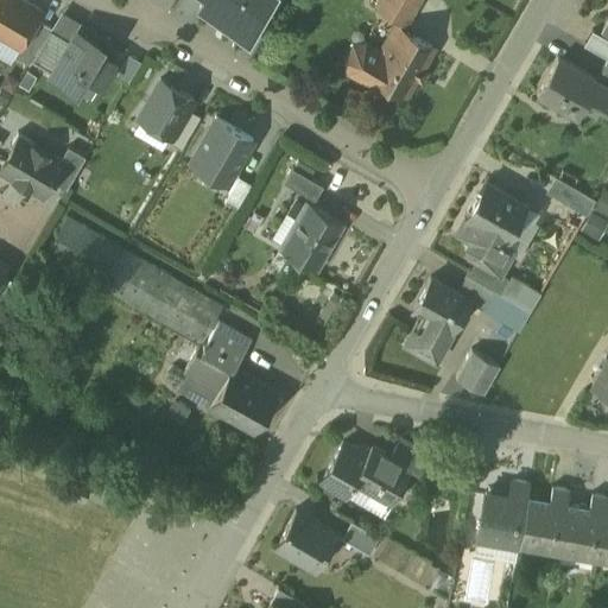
[(42,10),(24,0),(0,0),(0,33),(20,46),(37,19),(42,10)]
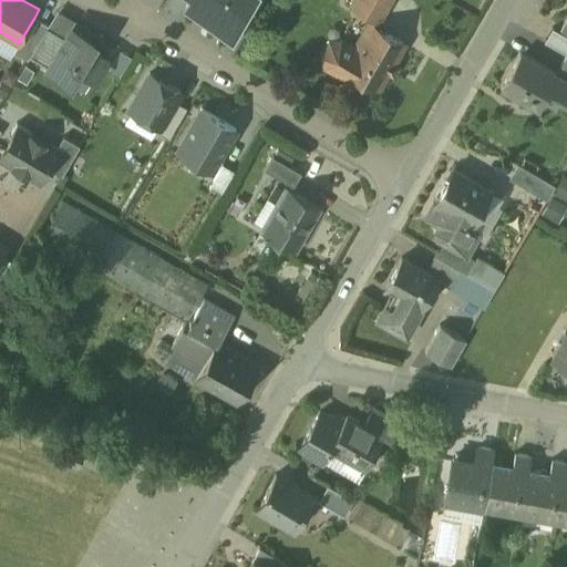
[(250,0),(192,0),(187,8),(232,33),(250,0)]
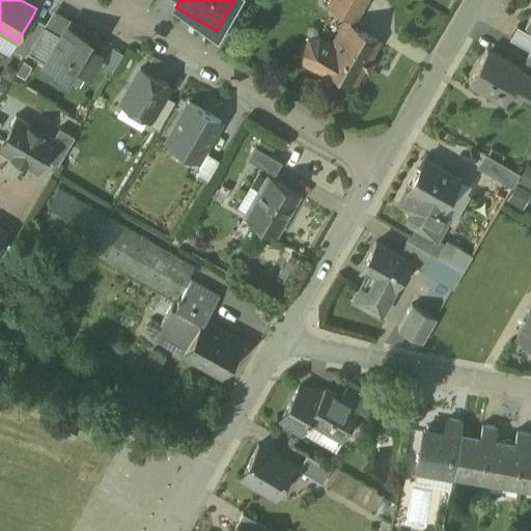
[(365,0),(332,0),(329,6),(354,21),(365,0)]
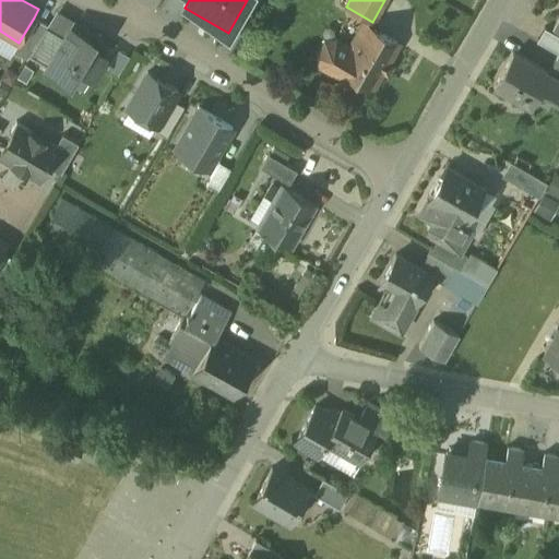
[(34,18),(19,43),(13,51),(26,58),(28,56),(46,26),(47,25),(34,18)]
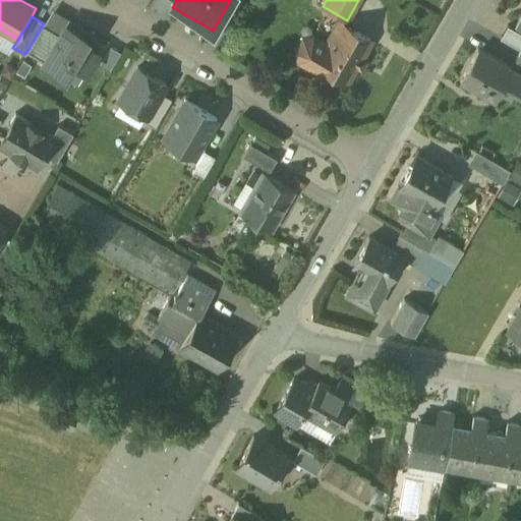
[(371,41),(340,23),(327,46),(321,43),(312,38),(304,41),(297,52),(299,60),(308,65),(316,63),(322,65),(348,81),(371,41)]
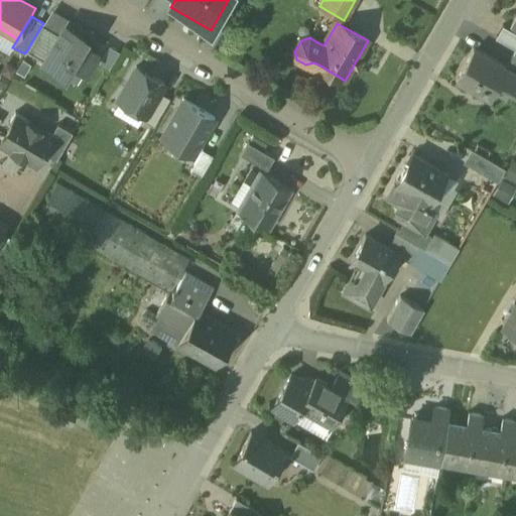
[(42,24),(26,51),(40,59),(43,61),(44,60),(59,34),(42,24)]
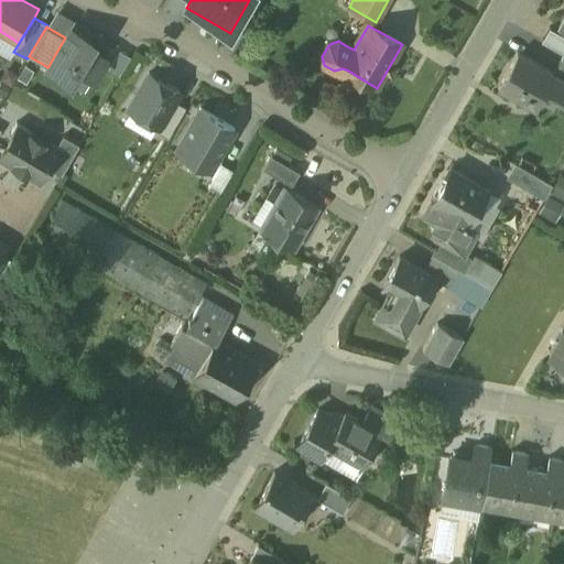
[(94,41),(71,28),(65,38),(49,66),(47,67),(47,68),(71,82),(79,66),(95,75),(105,57),(89,49),(94,41)]
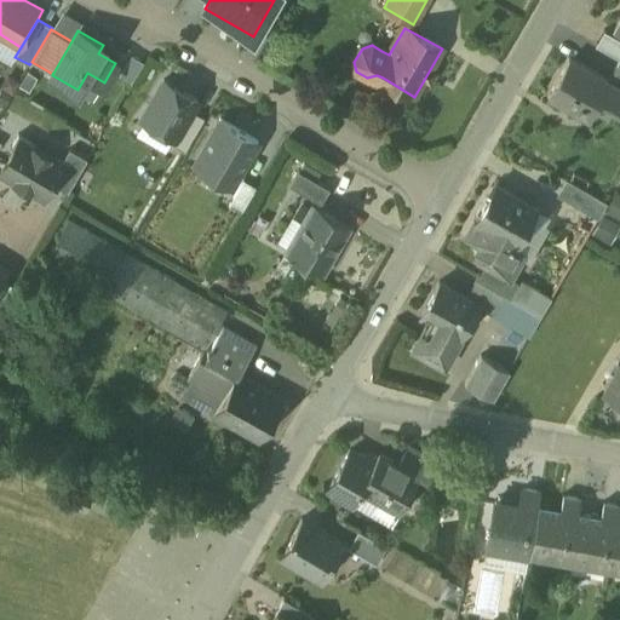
[(619,40),(604,30),(595,46),(619,61),(619,40)]
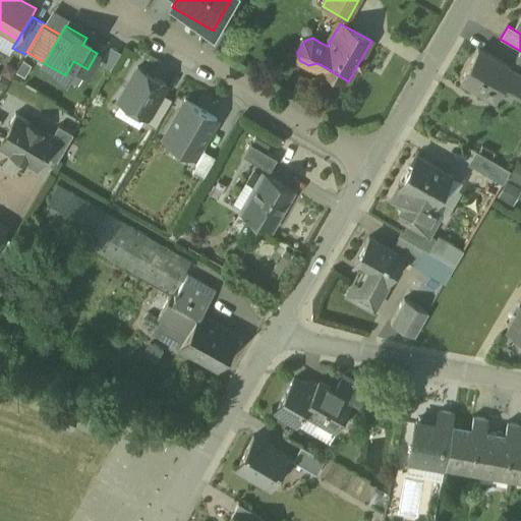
[(513,69),(478,49),(460,80),(495,101),(503,88),(513,69)]
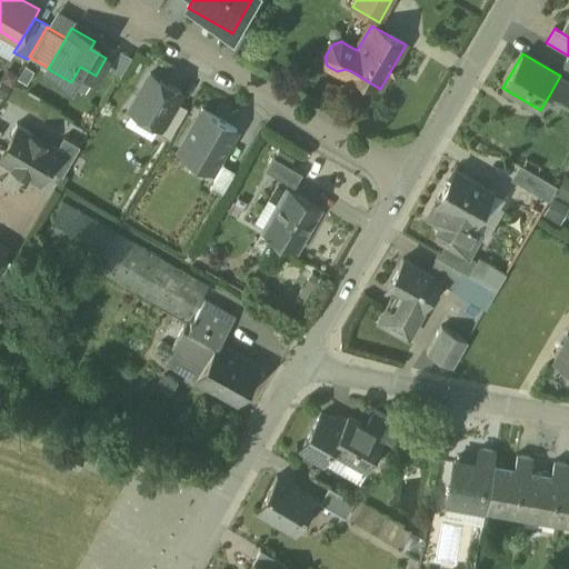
[(129,108),(162,127),(182,91),(149,72),(129,108)]
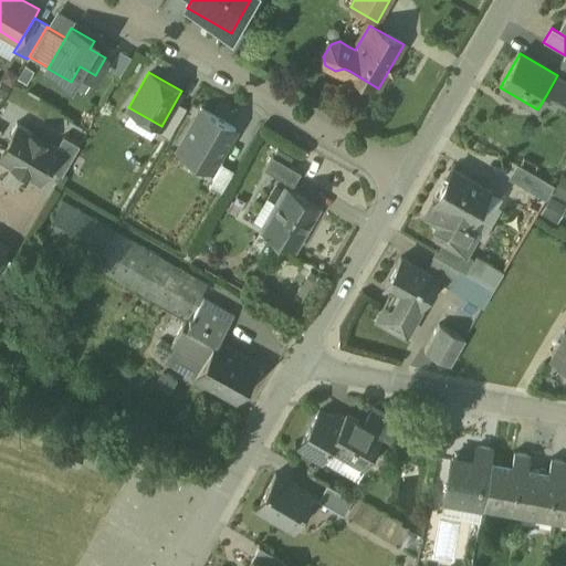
[(565,81),(557,75),(546,95),(565,106),(565,81)]
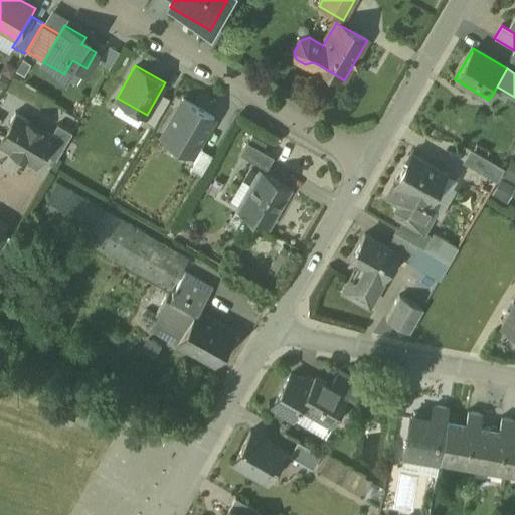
[(214,117),(183,99),(161,136),(192,154),(214,117)]
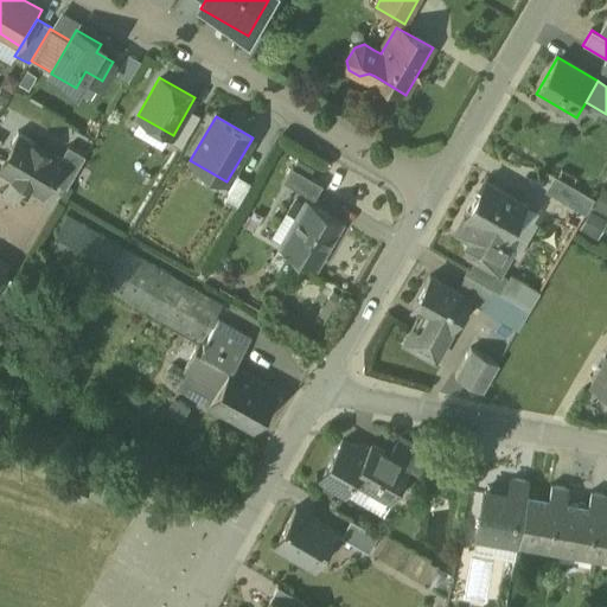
[(33,139),(18,131),(10,146),(13,148),(1,167),(14,176),(14,177),(29,186),(30,184),(43,191),(50,179),(50,178),(59,160),(31,144),(33,139)]
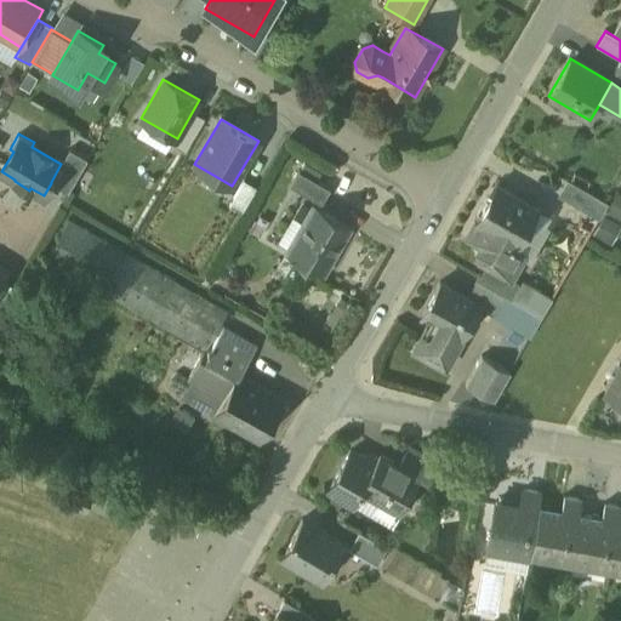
[(87,159),(69,149),(62,164),(61,164),(51,182),(51,183),(68,193),(87,159)]
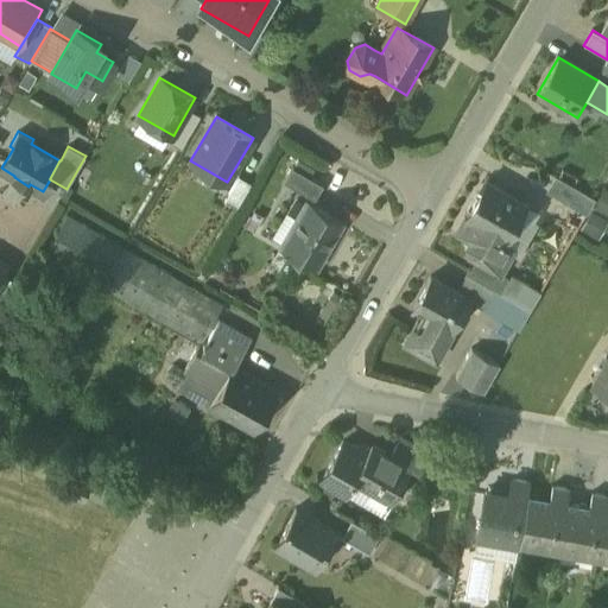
[(323,187),(292,168),(284,183),(315,201),(323,187)]
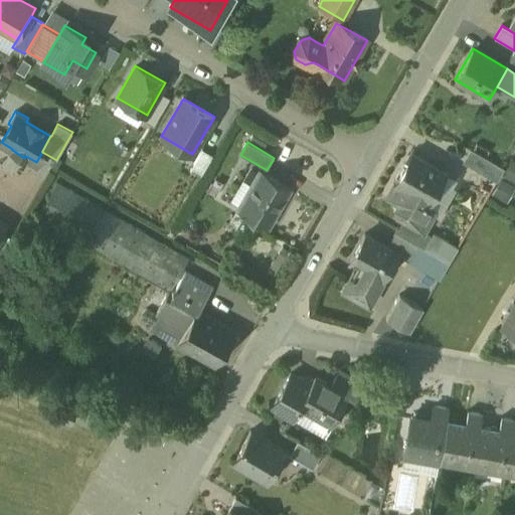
[(200,148),(191,167),(202,172),(211,153),(200,148)]
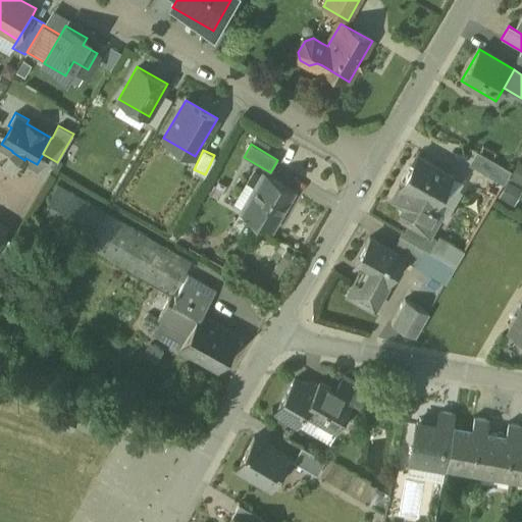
[(510,172),(478,154),(471,166),(503,185),(510,172)]
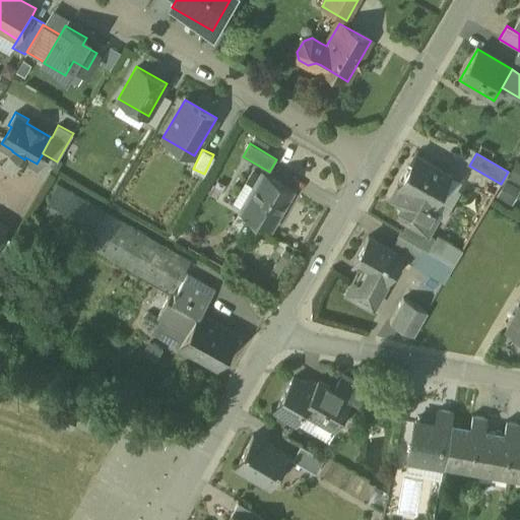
[(451,175),(415,155),(398,186),(433,206),(435,204),(451,175)]
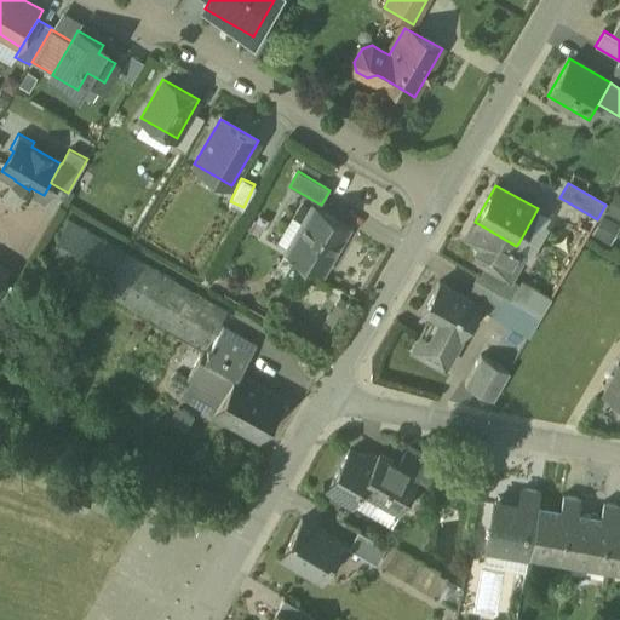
[(619,190),(615,189),(604,211),(619,218),(619,190)]
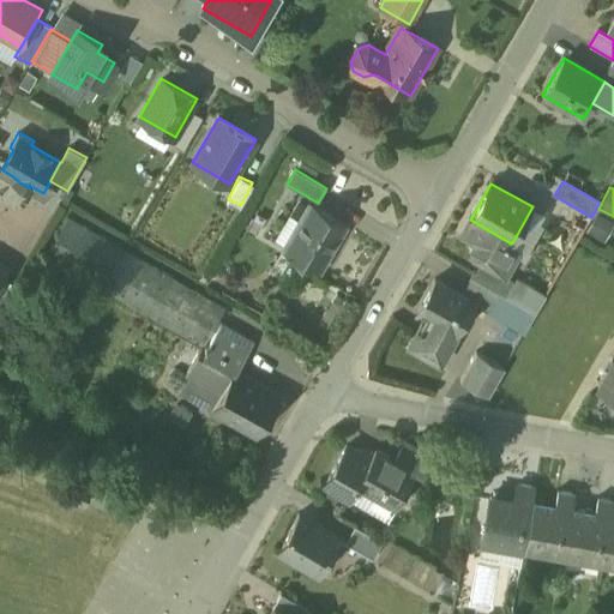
[(342,226),(308,206),(282,252),(315,271),(342,226)]
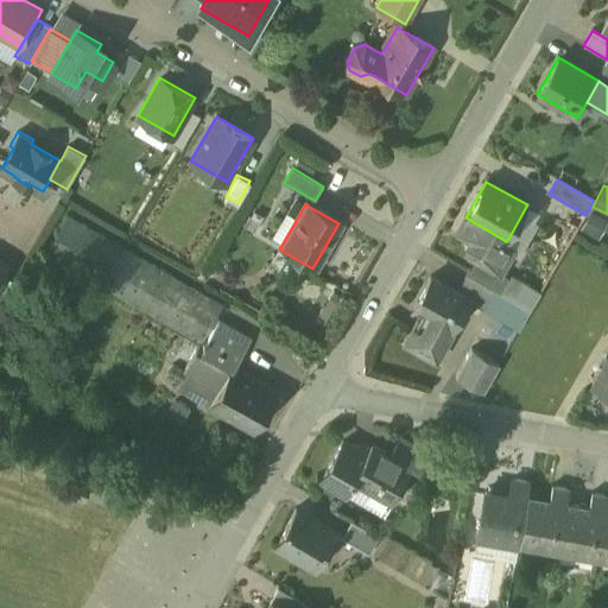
[(527,204),(508,239),(512,254),(518,258),(538,223),(534,221),(539,211),(527,204)]
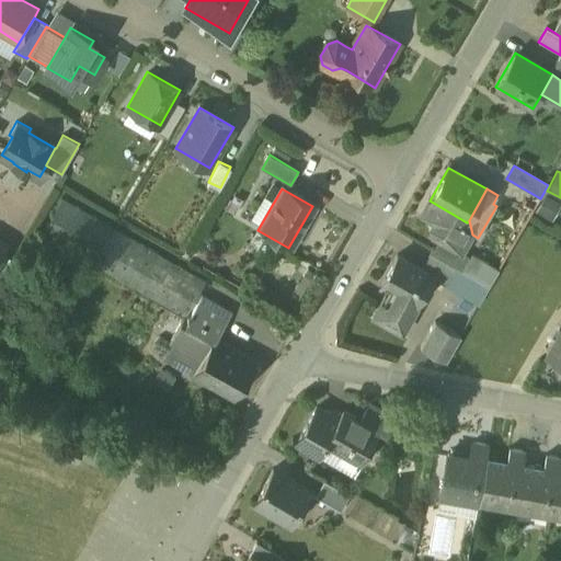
[(205,283),(63,201),(43,236),(185,318),(205,283)]
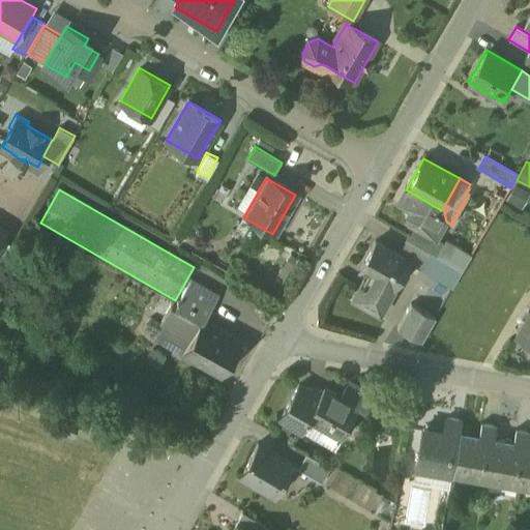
[(441,210),(406,189),(398,203),(411,210),(408,216),(409,224),(415,227),(436,238),(446,222),(443,208),(441,210)]
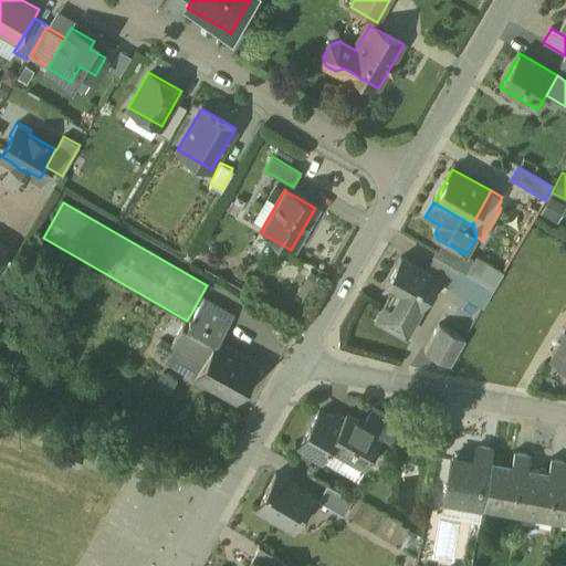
[(465,254),(443,242),(435,255),(460,271),(465,274),(474,260),(465,254)]
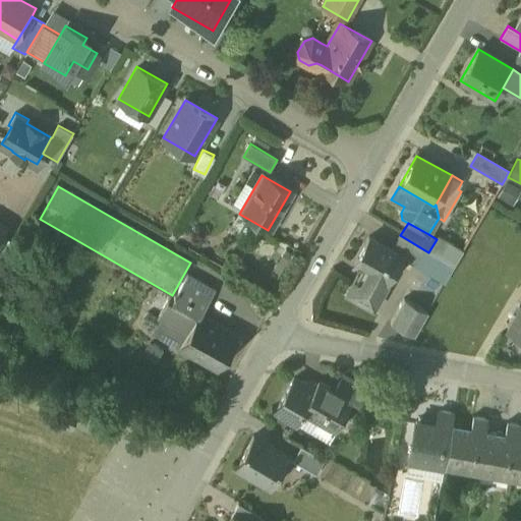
[(423,249),(400,235),(392,250),(402,256),(401,258),(414,266),(423,249)]
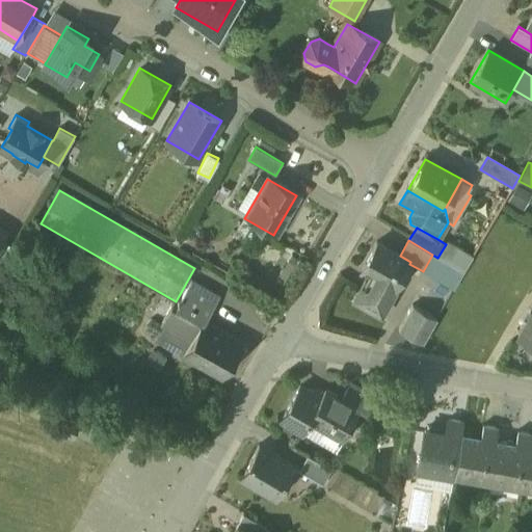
[(458,248),(447,241),(446,244),(437,258),(449,264),(458,248)]
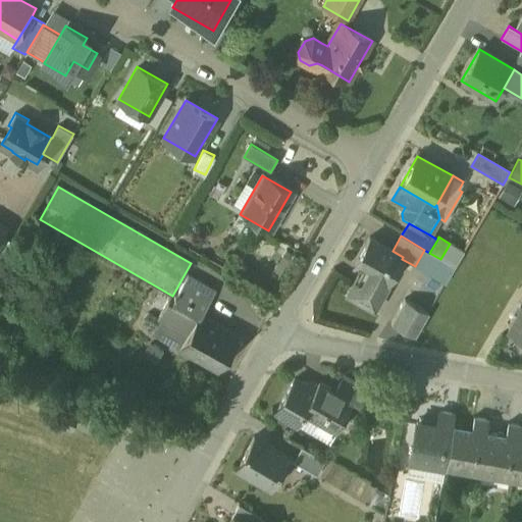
[(393,251),(370,239),(354,265),(363,269),(349,294),(373,308),(387,283),(402,259),(403,257),(393,251)]
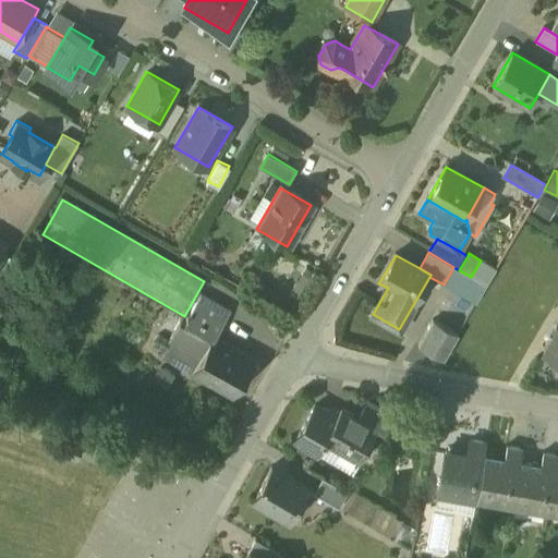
[(496,269),(481,261),(471,277),(486,286),(496,269)]
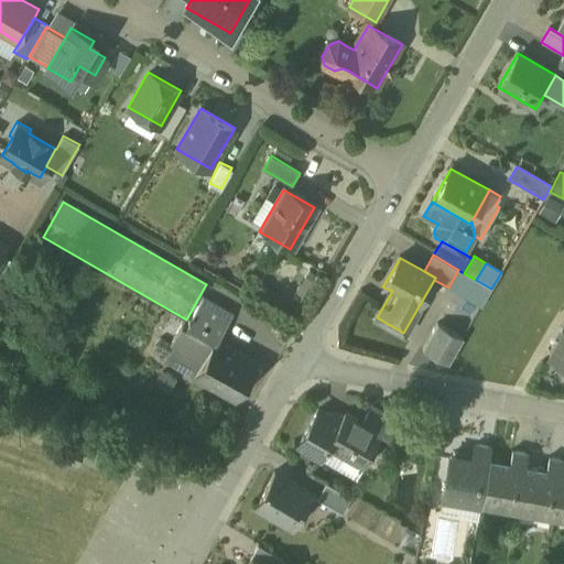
[(476,280),(464,273),(458,270),(448,288),(481,306),(491,289),(476,280)]
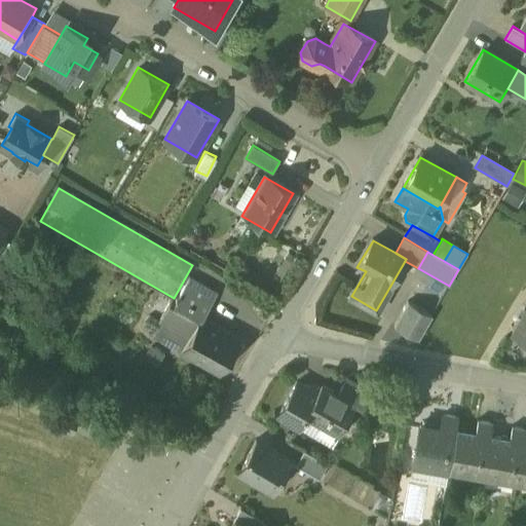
[(219,293),(191,277),(178,300),(205,316),(219,293)]
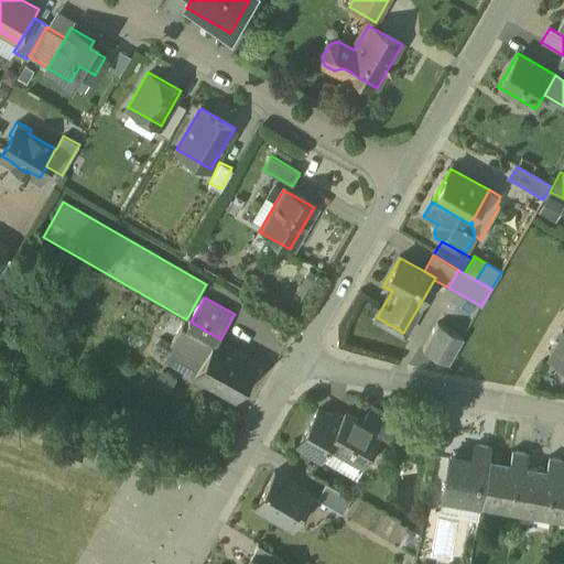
[(191,322),(186,320),(171,345),(174,347),(164,364),(231,403),(236,397),(196,375),(215,342),(217,344),(220,339),(191,322)]
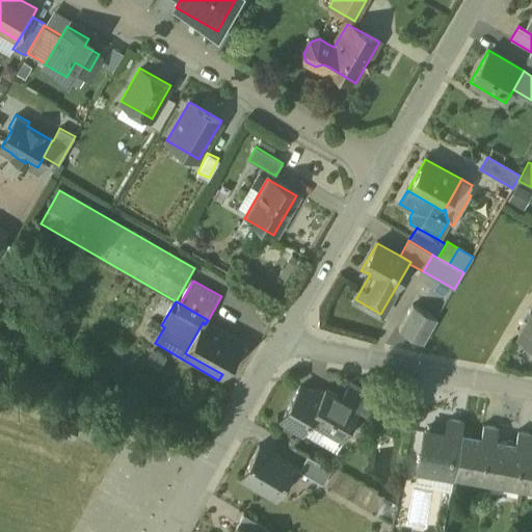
[(436,320),(413,306),(398,330),(423,344),(436,320)]
